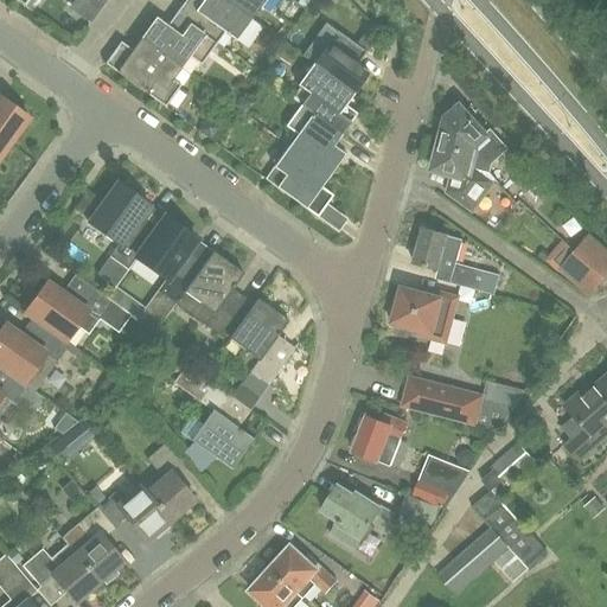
[(94,26),(112,4),(107,0),(76,0),(71,7),(94,26)]
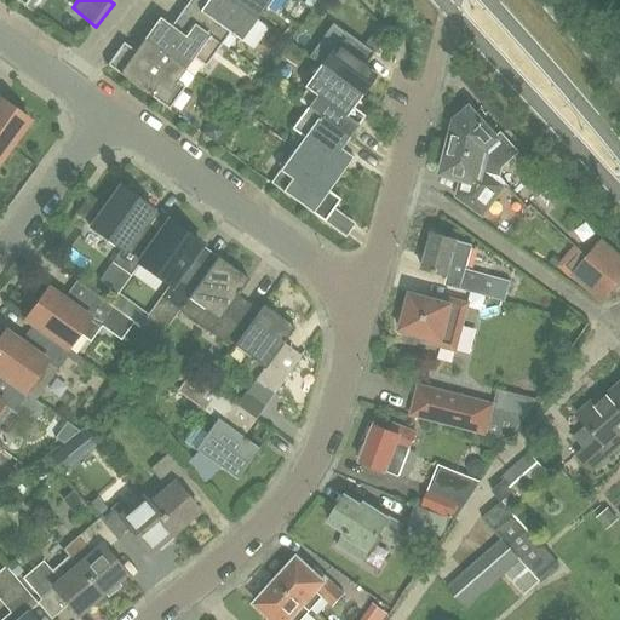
[(229,34),(241,42),(257,21),(229,0),(207,0),(206,3),(202,0),(189,0),(179,15),(220,45),(229,34)]
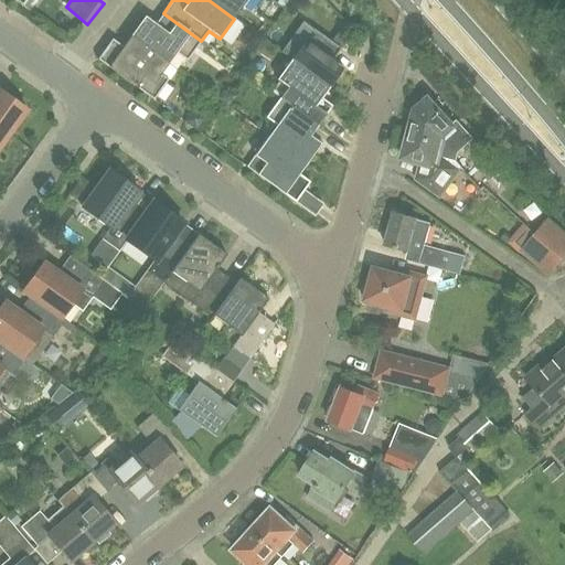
[(209,0),(234,19),(247,0),(209,0)]
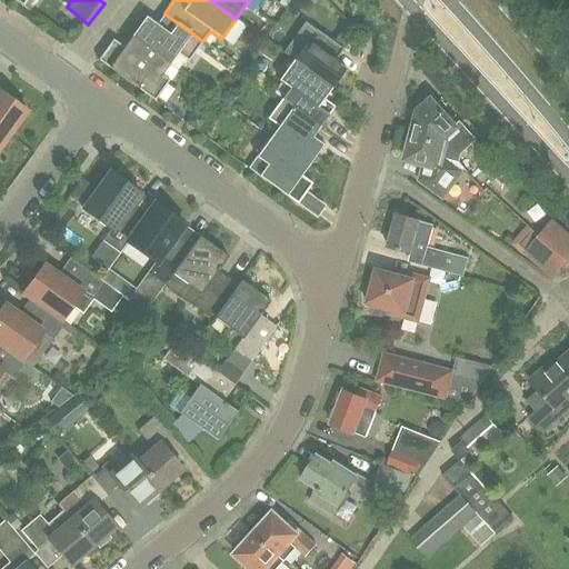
[(132,37),(170,65),(177,53),(188,61),(202,41),(165,13),(157,25),(146,17),(132,37)]
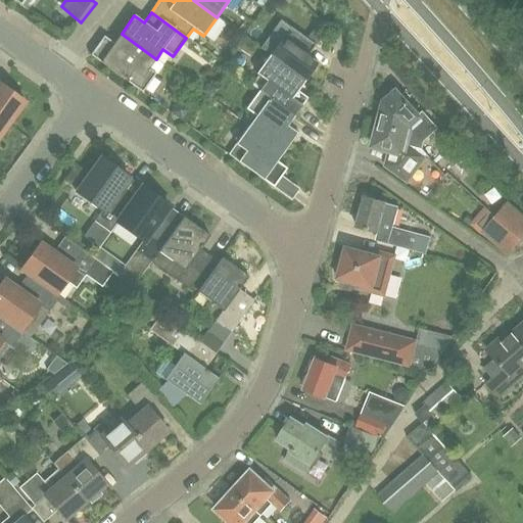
[(270,55),(304,80),(318,62),(307,55),(316,45),(306,39),(281,20),(267,39),(277,46),(270,55)]
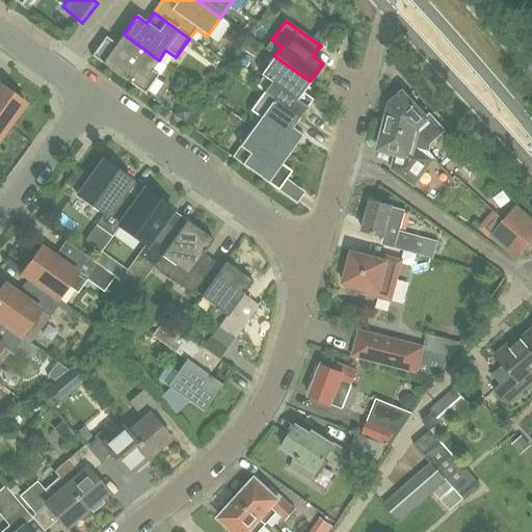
[(325,21),(312,40),(321,46),(333,29),(325,21)]
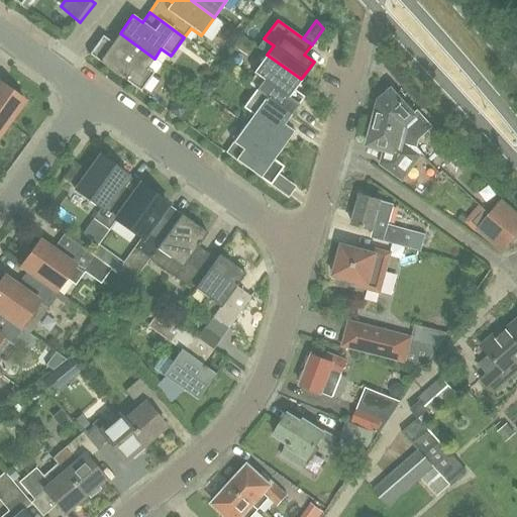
[(153,73),(146,68),(154,59),(120,33),(113,43),(103,36),(89,55),(140,91),(153,73)]
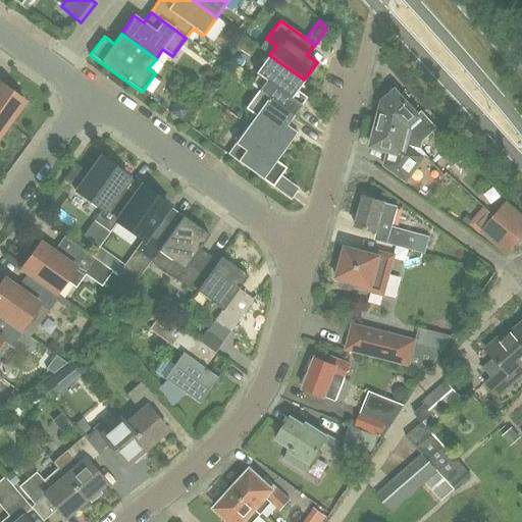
[(306,97),(297,90),(304,80),(269,55),(256,73),(266,81),(259,91),(293,115),(306,97)]
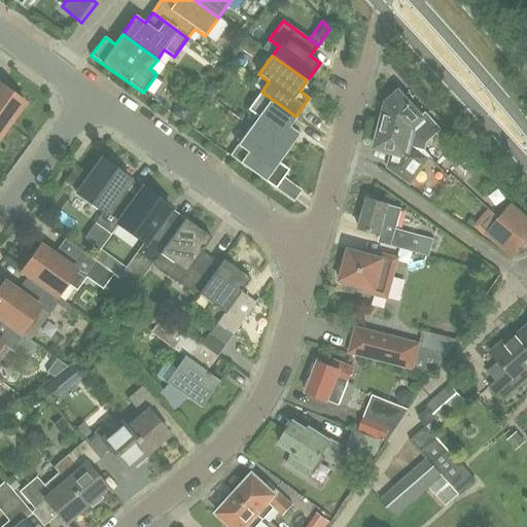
[(155,80),(146,94),(155,100),(165,86),(155,80)]
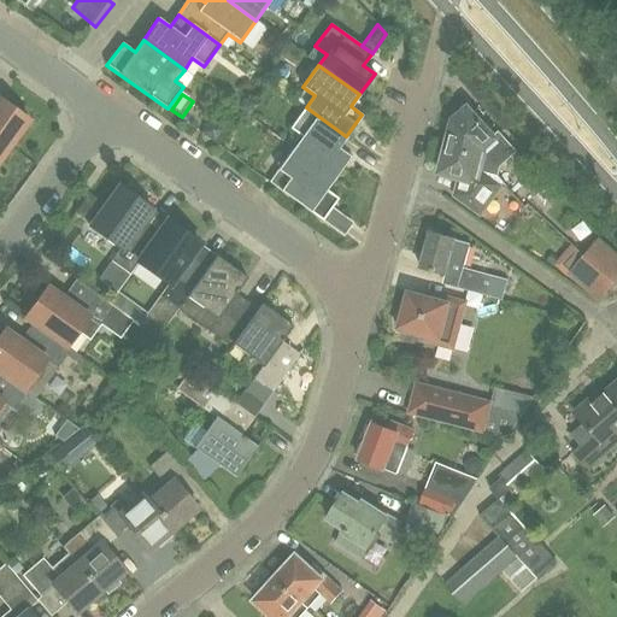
[(0,162),(30,121),(0,98),(0,162)]
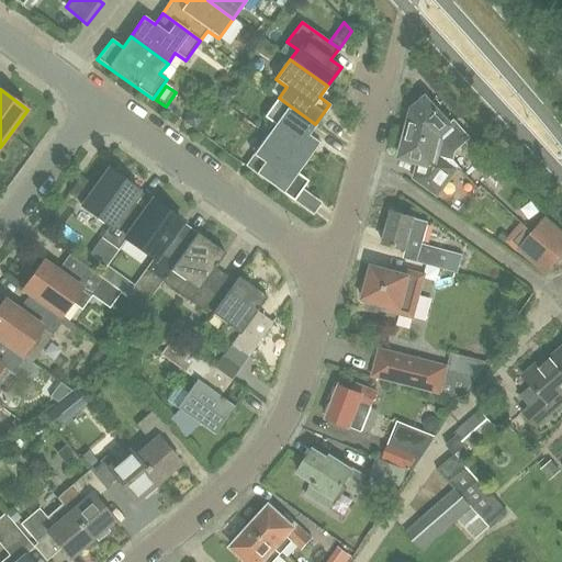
[(232,102),(231,96),(225,91),(218,100),(227,107),(232,102)]
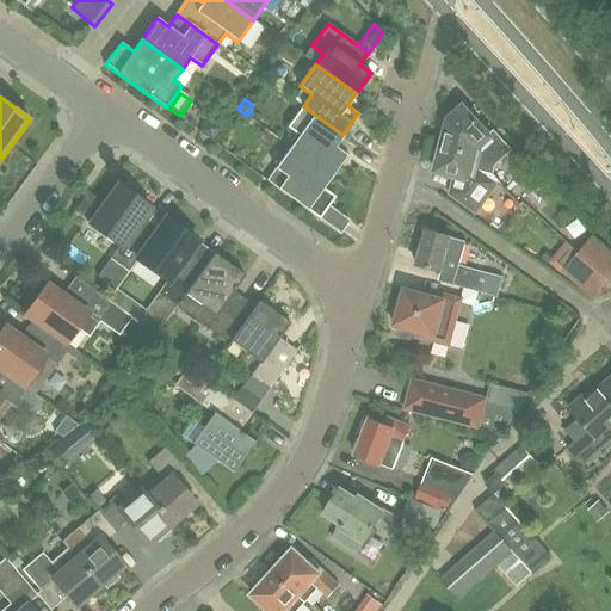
[(331,177),(346,154),(334,147),(343,135),(303,106),(287,128),(298,136),(290,147),(331,177)]
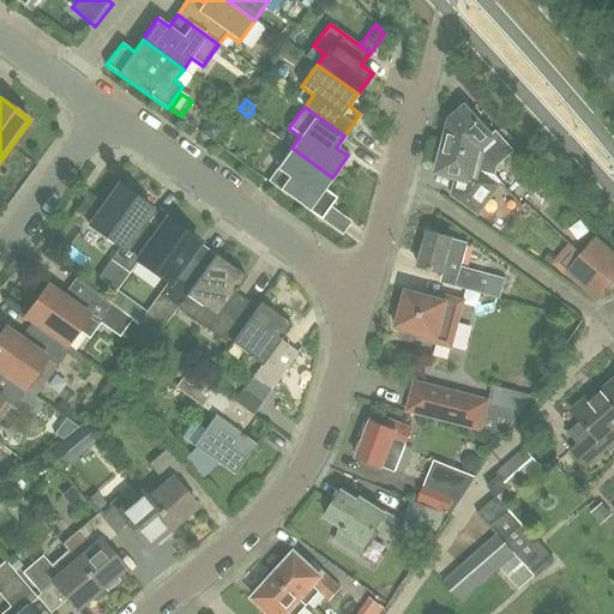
[(492,137),(464,108),(452,120),(447,140),(469,145),(465,161),(480,164),(479,170),(494,174),(494,173),(497,166),(511,151),(509,148),(495,133),(492,137)]
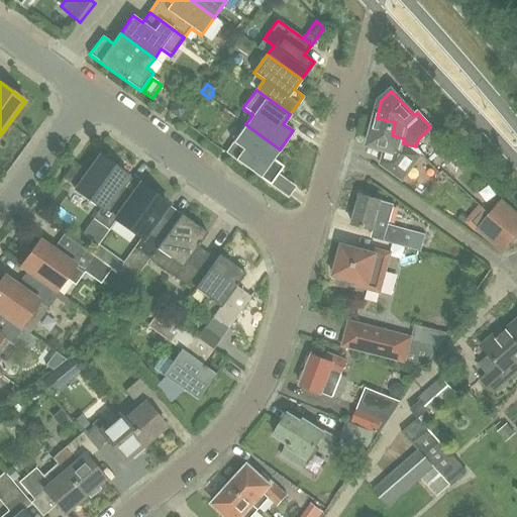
[(168,111),(167,112),(178,121),(179,120),(186,110),(174,102),(168,111)]
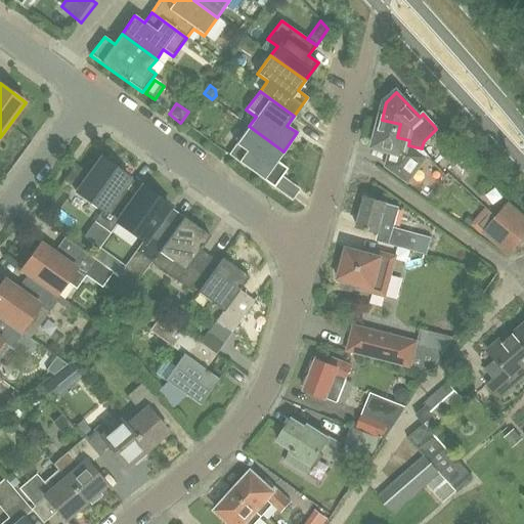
[(429,155),(425,147),(422,147),(422,148),(408,145),(409,140),(397,137),(400,124),(382,120),(375,147),(392,153),(388,167),(409,182),(429,155)]
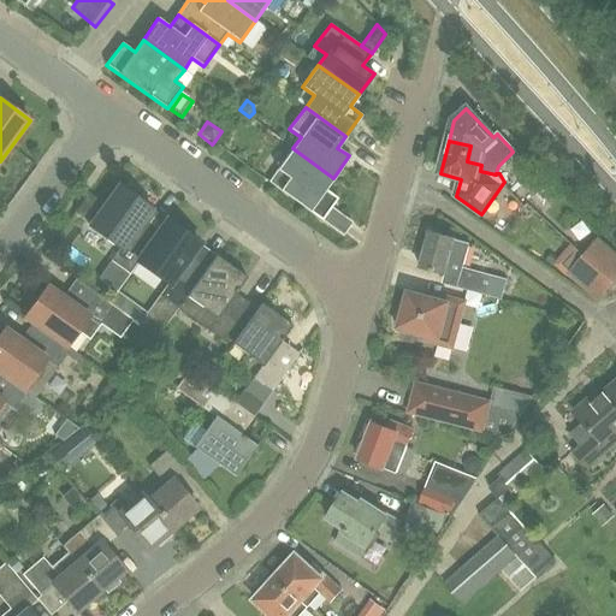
[(337,199),(325,189),(333,178),(292,148),(268,183),(321,220),(337,199)]
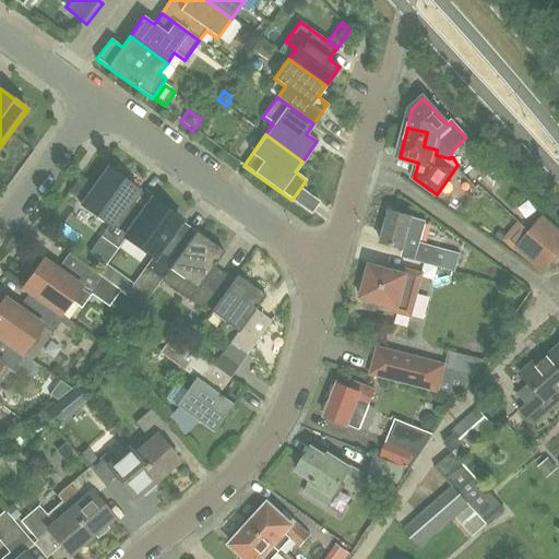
[(143,214),(127,202),(138,188),(110,168),(83,205),(110,225),(102,237),(118,249),(127,238),(143,214)]
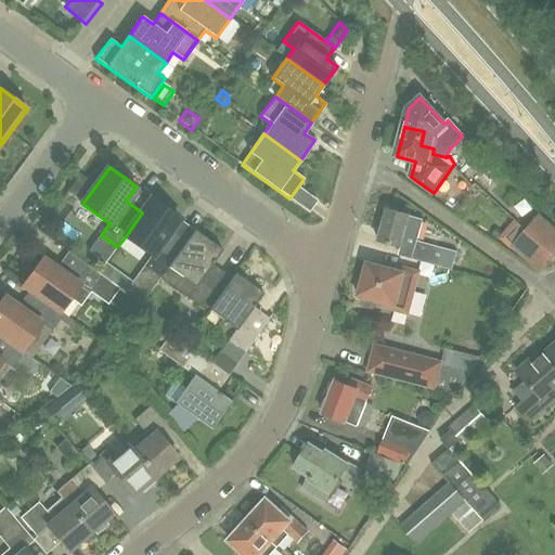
[(169,233),(180,219),(152,198),(142,213),(126,236),(153,256),(133,283),(126,293),(142,305),(169,268),(185,245),(185,244),(169,233)]
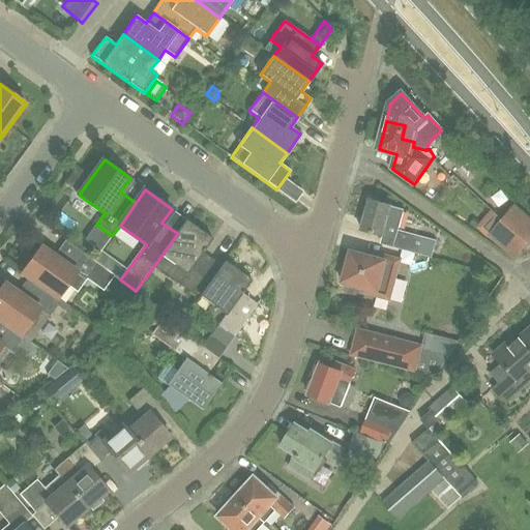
[(390,208),(369,202),(361,232),(395,240),(393,248),(432,258),(436,241),(399,232),(404,211),(390,208)]
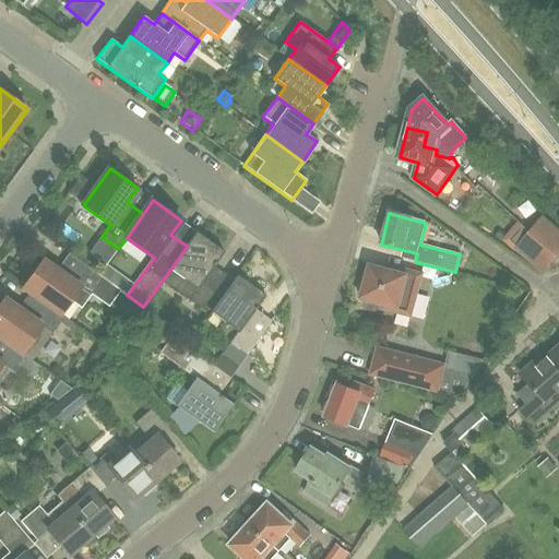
[(558,233),(543,218),(530,234),(556,257),(558,252),(558,233)]
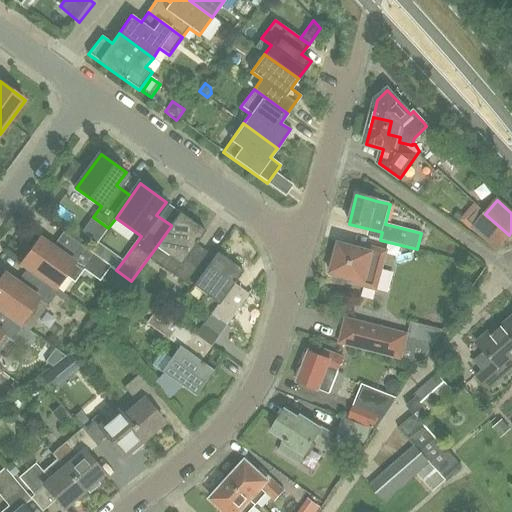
[(180,212),(171,225),(171,226),(156,247),(180,265),(173,274),(189,286),(211,255),(196,244),(205,231),(180,212)]
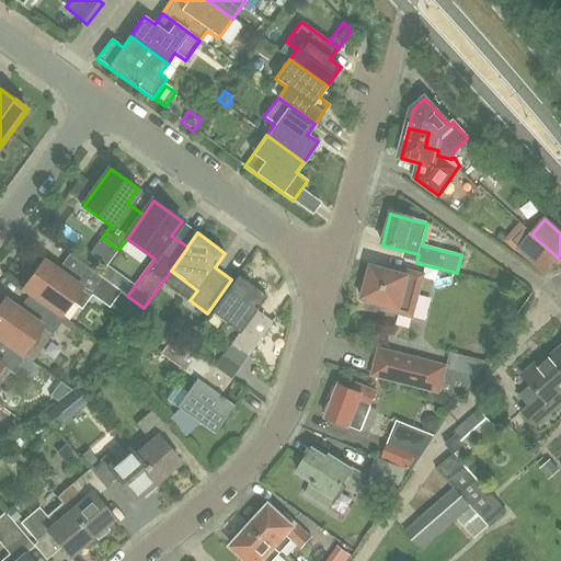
[(558,258),(531,235),(518,250),(545,273),(558,258)]
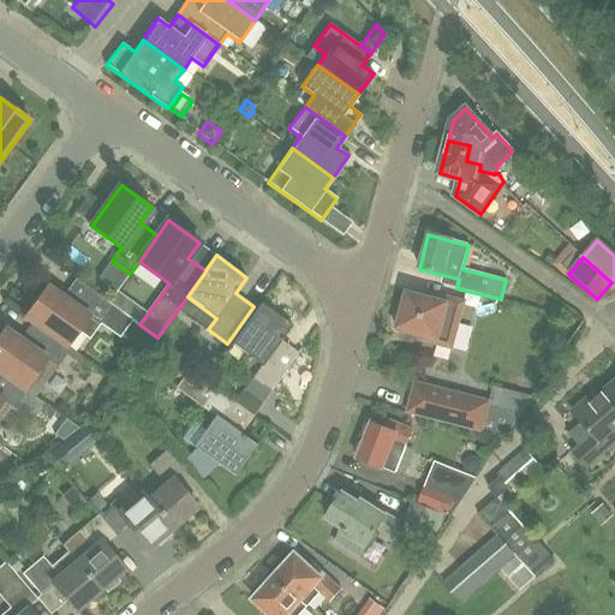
[(118,309),(114,306),(109,303),(77,279),(64,297),(48,285),(25,317),(34,322),(67,346),(78,332),(89,340),(101,324),(105,328),(118,309)]
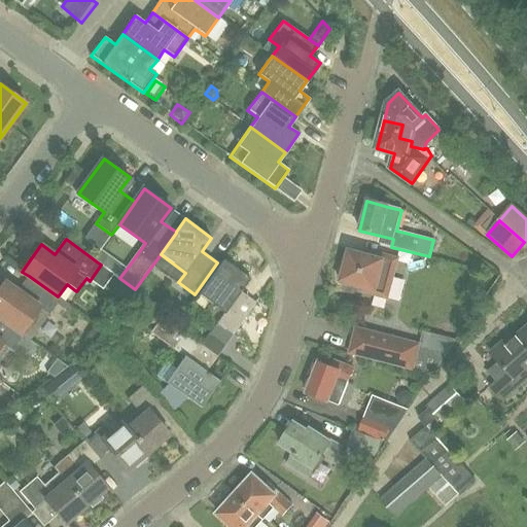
[(101,250),(94,259),(98,262),(101,265),(119,278),(127,269),(101,250)]
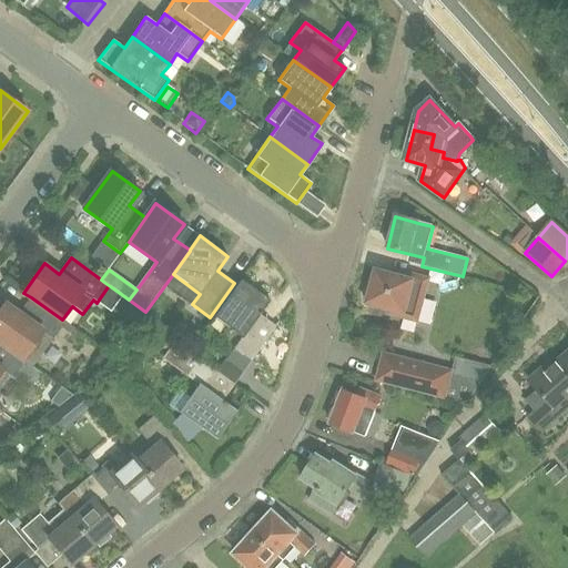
[(417,323),(429,281),(407,274),(406,279),(376,271),(373,281),(368,284),(365,295),(367,301),(366,304),(389,311),(388,315),(417,323)]
